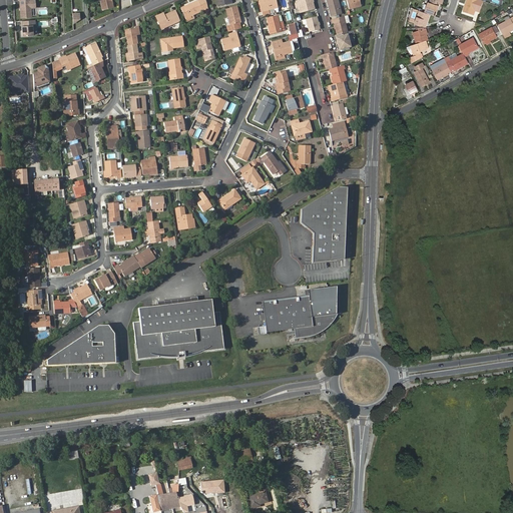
[(32,17),(30,0),(19,0),(20,0),(21,18),(32,17)]
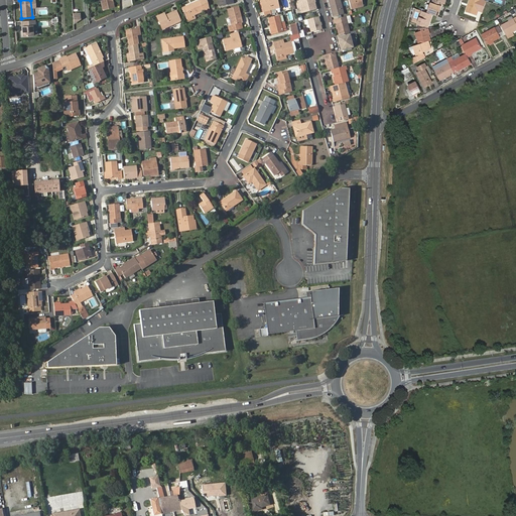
[(101,0),(105,10),(116,6),(113,0),(101,0)]
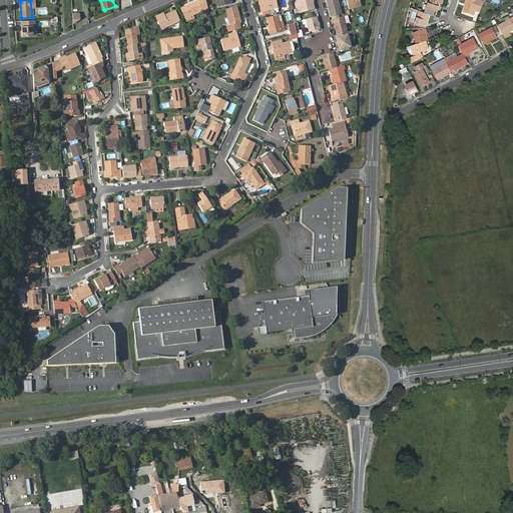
[(267,0),(268,1),(260,3),(262,12),(270,10),(269,6),(277,4),(275,0),(267,0)]
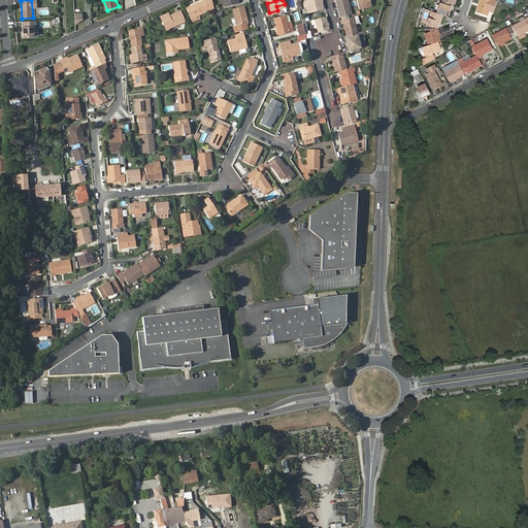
[(308,0),(306,1),(307,7),(309,13),(324,9),(321,0),(308,0)]
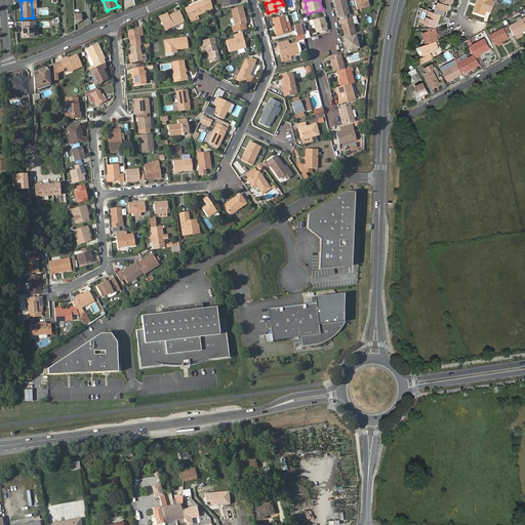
[(333,0),(338,17),(350,14),(346,0),(333,0)]
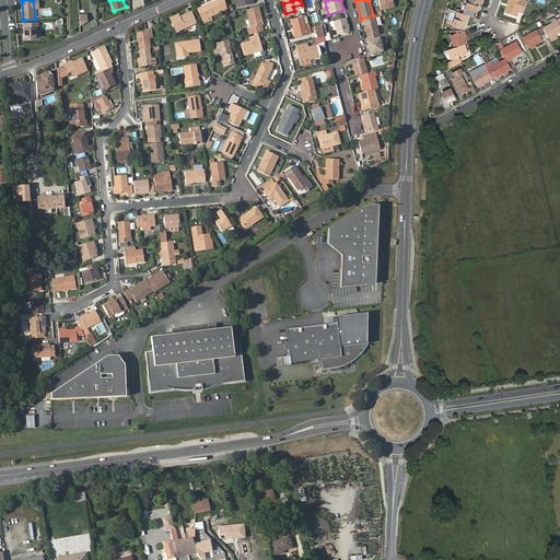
[(377,0),(381,10),(394,7),(392,0),(377,0)]
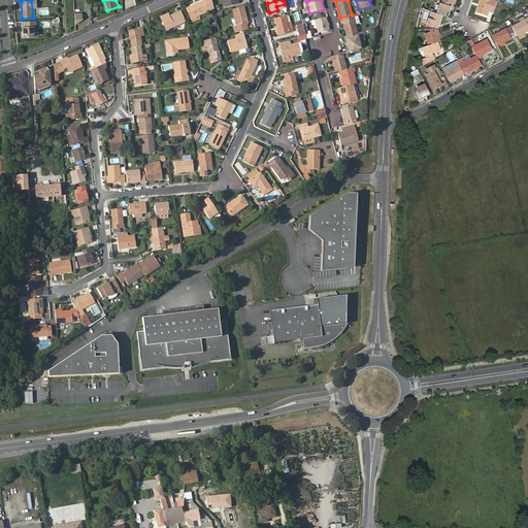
[(493,0),(481,0),(477,12),(488,17),(493,0)]
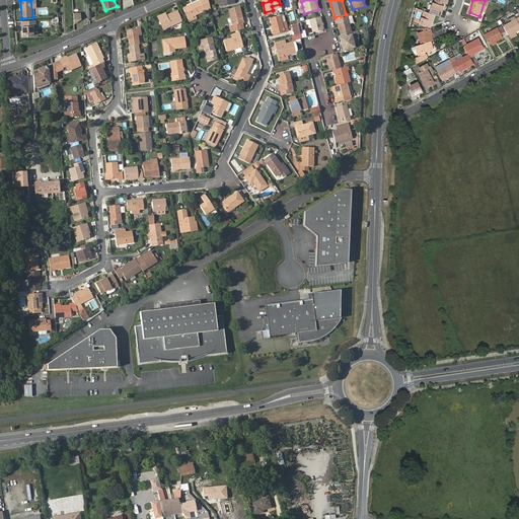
[(183,8),(189,21),(193,19),(192,16),(196,15),(205,11),(201,1),(183,8)]
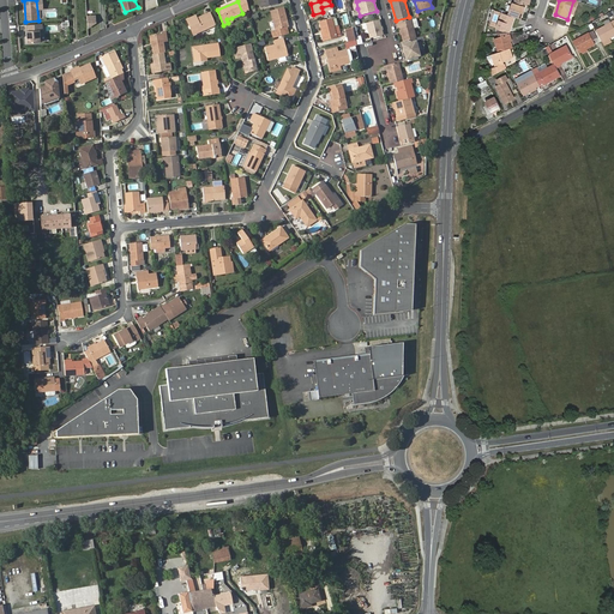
[(510,16),(516,17),(522,19),(527,5),(516,1),(515,1),(512,6),(511,11),(510,16)]
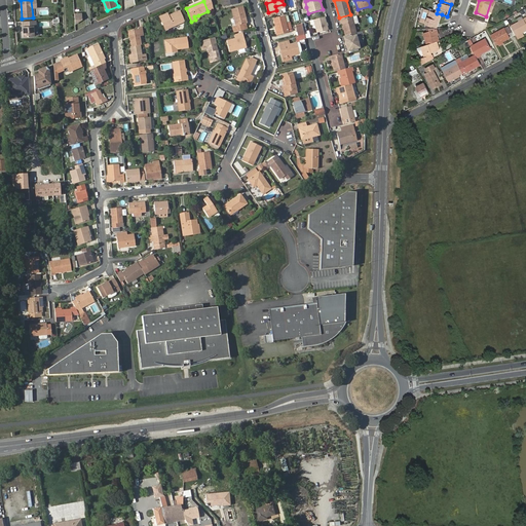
[(232,9),(236,26),(232,27),(233,33),(247,29),(246,24),(247,23),(242,7),(232,9)]
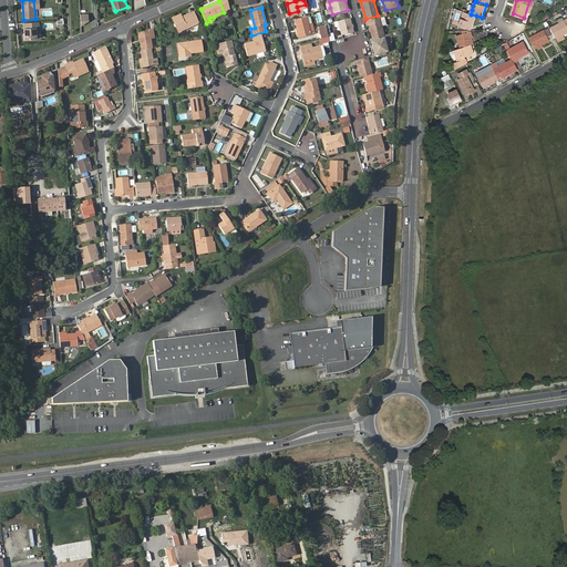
[(459,27),(471,31),(476,16),(471,14),(464,12),(459,27)]
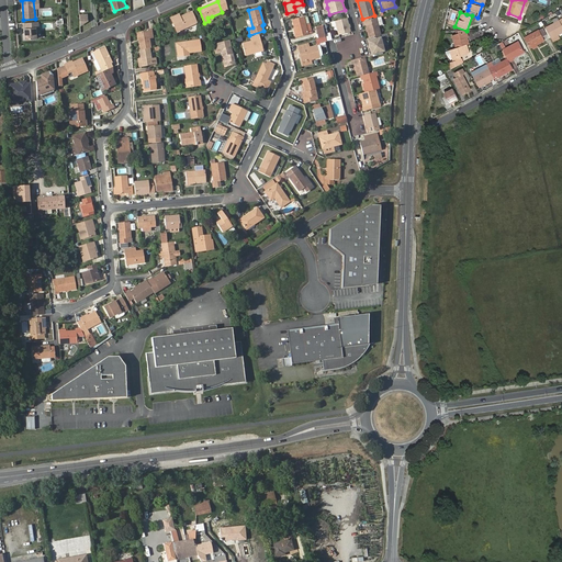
[(180,19),(180,18),(179,14),(171,18),(177,32),(191,25),(191,23),(195,21),(192,14),(180,19)]
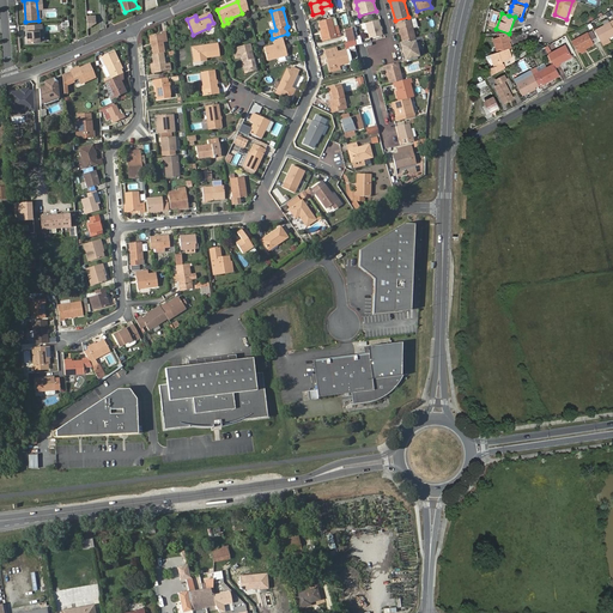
[(319,22),(321,31),(323,41),(340,37),(338,26),(333,28),(332,18),(319,22)]
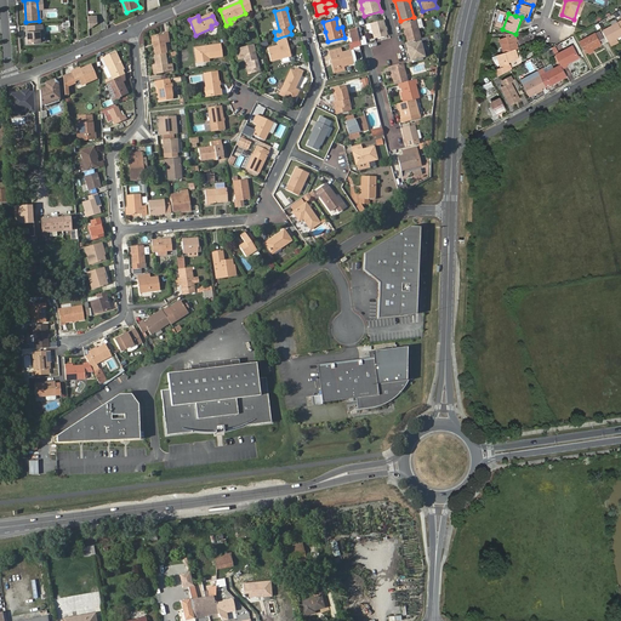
[(383,21),(370,24),(374,39),(387,35),(383,21)]
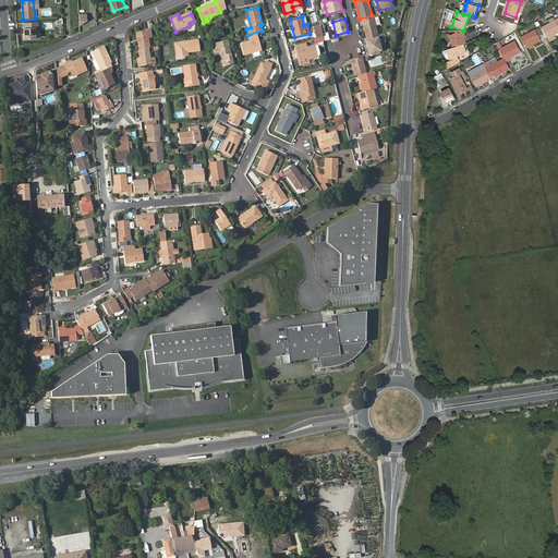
[(366,37),(377,35),(378,35),(376,26),(374,19),(361,22),(362,25),(363,25),(366,37)]
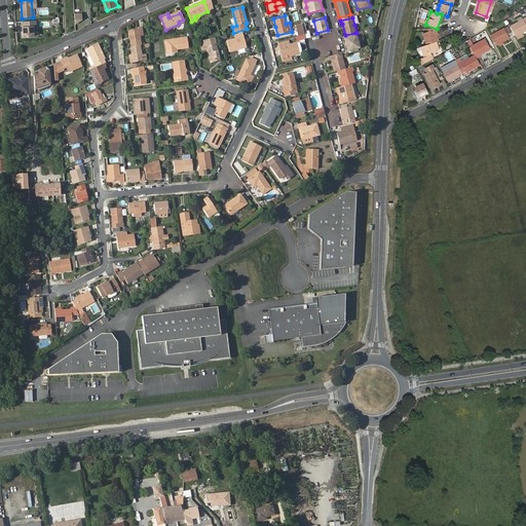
[(512,27),(517,37),(525,31),(525,23),(524,20),(512,27)]
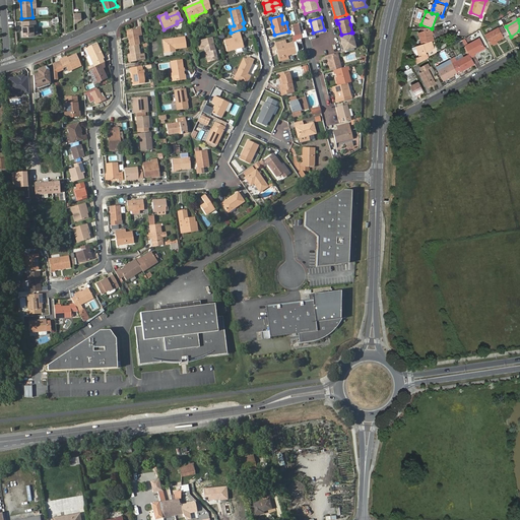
[(34,36),(34,25),(36,25),(36,20),(21,21),(22,28),(23,28),(23,30),(22,30),(22,37),(34,36)]
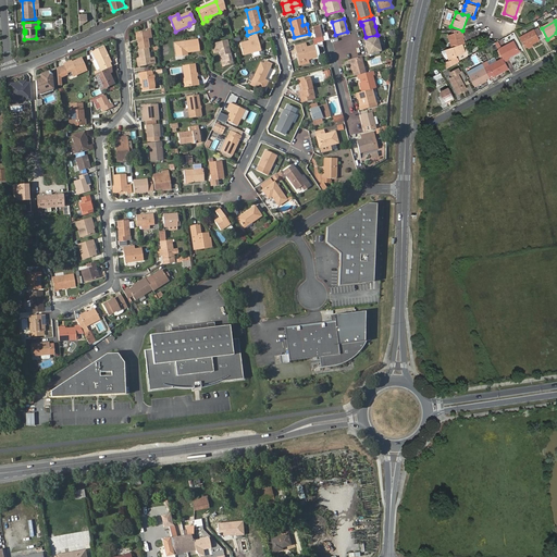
[(138,40),(139,49),(148,48),(149,48),(148,38),(151,38),(150,28),(146,29),(146,31),(137,33),(138,40)]
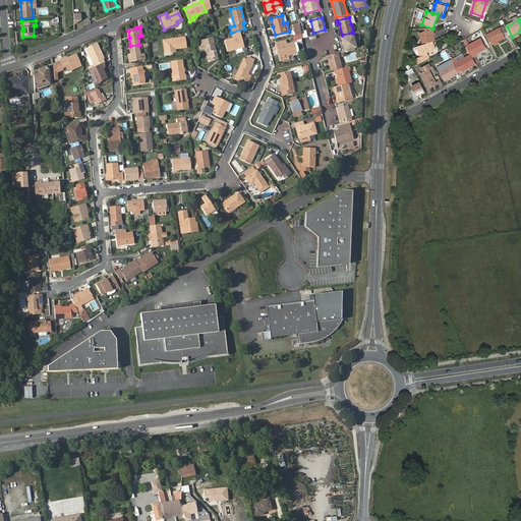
[(486,36),(491,46),(494,45),(499,42),(506,39),(504,35),(507,33),(504,26),(486,36)]
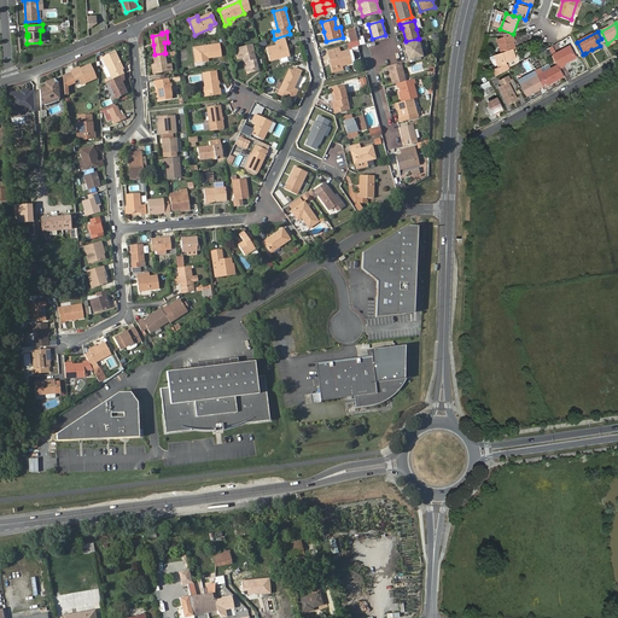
[(514,50),(517,48),(514,42),(516,41),(514,35),(512,35),(512,34),(505,34),(506,38),(499,40),(502,53),(514,50)]
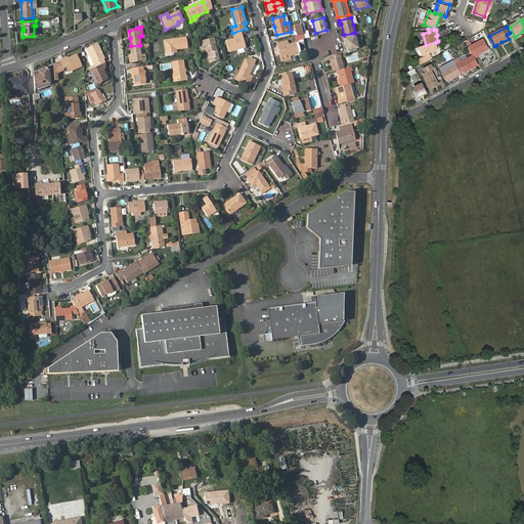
[(226,41),(228,51),(246,47),(242,33),(233,35),(234,39),(226,41)]
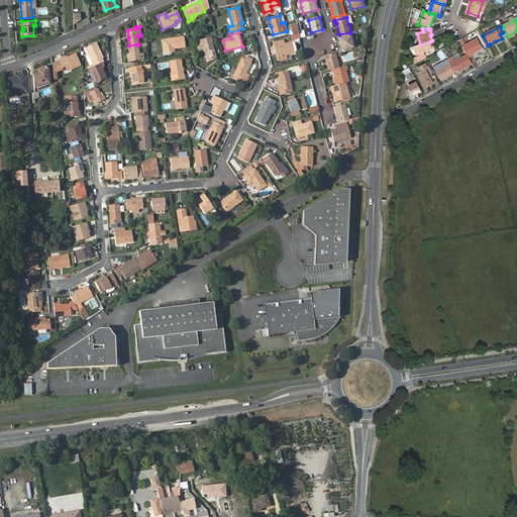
[(338,35),(342,50),(353,47),(349,32),(339,34),(338,35)]
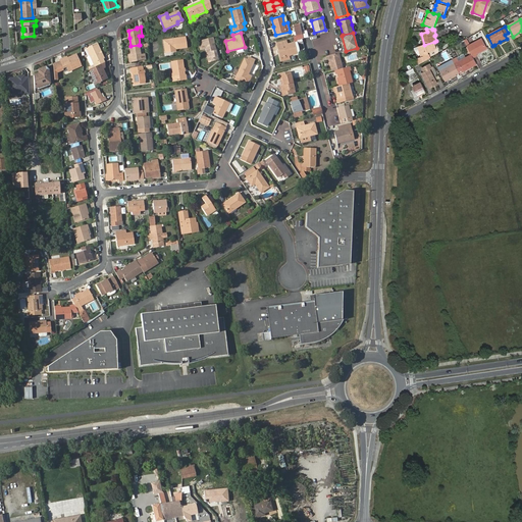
[(171,50),(175,49),(187,48),(185,37),(163,40),(165,52),(171,52),(171,50)]
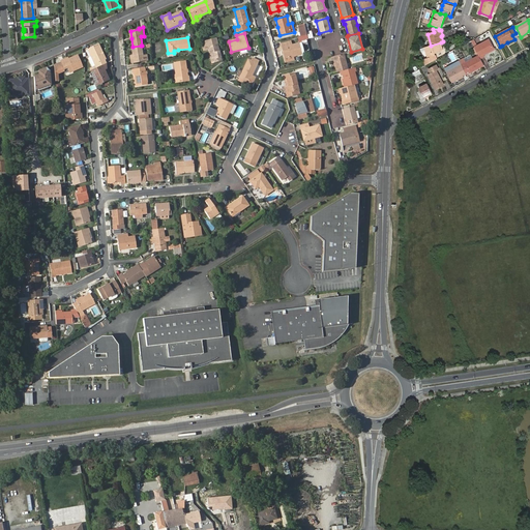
[(208,49),(212,63),(222,60),(221,58),(222,57),(221,52),(219,52),(215,38),(202,42),(204,50),(208,49)]
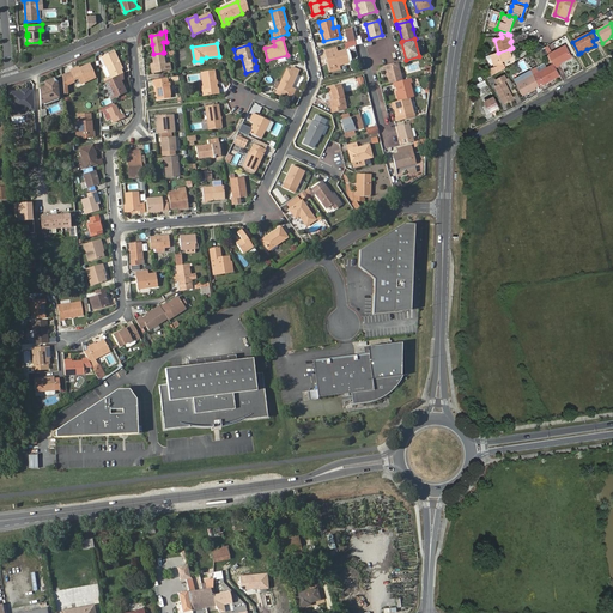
[(566,46),(550,54),(554,65),(557,68),(562,66),(560,64),(572,58),(566,46)]
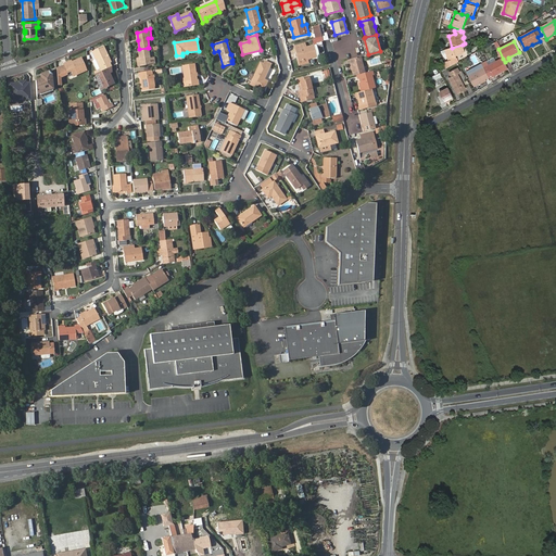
[(295,46),(299,62),(307,60),(316,58),(313,46),(304,48),(303,43),(295,46)]
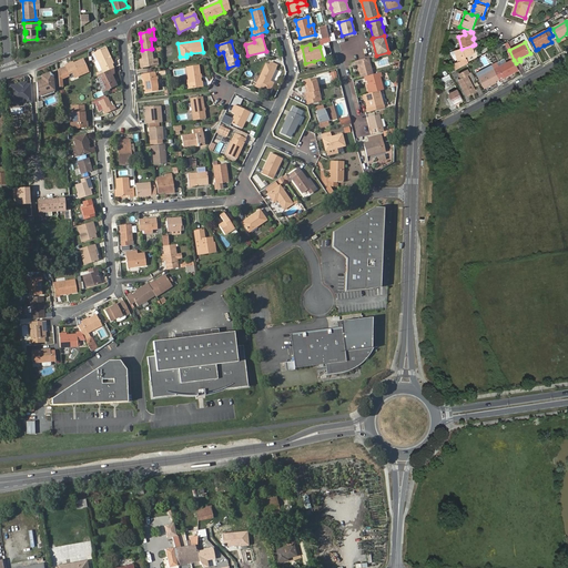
[(456,70),(468,64),(468,63),(467,60),(466,60),(465,57),(475,53),(473,46),(462,49),(455,51),(458,62),(455,63),(456,70)]
